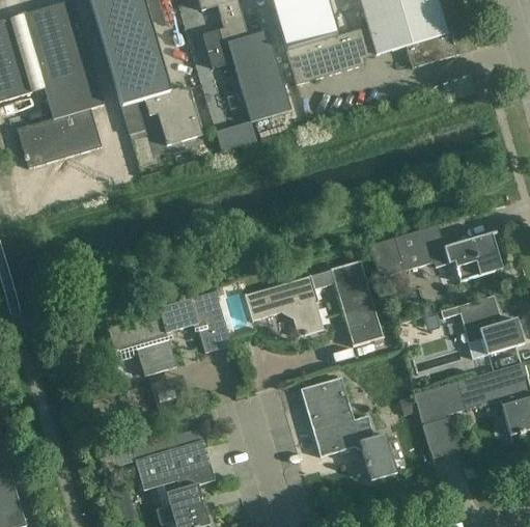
[(0,100),(44,87),(53,117),(90,107),(103,104),(74,0),(65,0),(0,19),(0,100)]
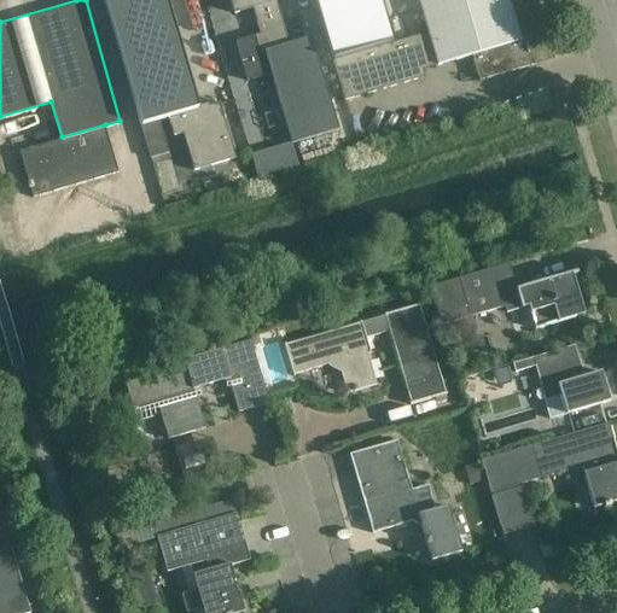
[(169,114),(169,116),(174,132),(184,129),(195,167),(236,155),(220,99),(199,105),(167,0),(104,0),(141,122),(169,114)]
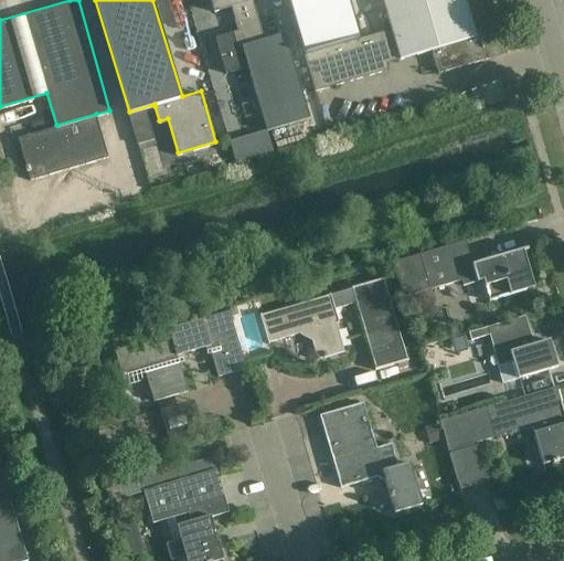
[(211,0),(214,9),(231,4),(238,28),(215,34),(221,51),(264,38),(253,0),(211,0)]
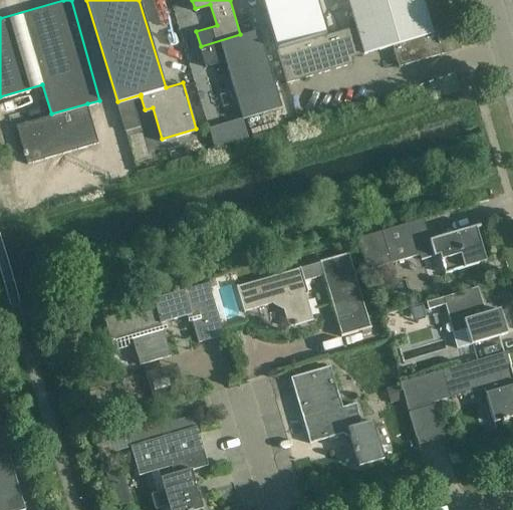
[(262,0),(277,46),(327,31),(317,0),(262,0)]
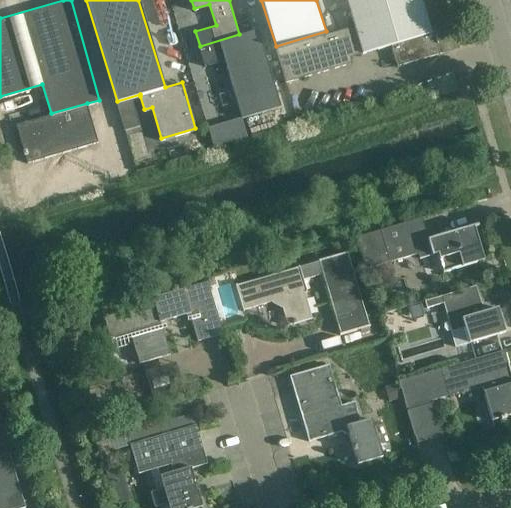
[(347,0),(354,23),(423,3),(422,0),(347,0)]
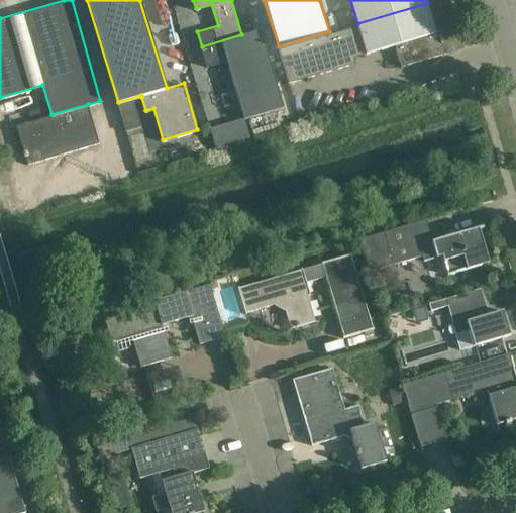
[(357,23),(357,24),(279,47),(289,81),(355,62),(353,54),(366,49),(366,52),(395,43),(401,65),(421,59),(420,56),(427,54),(428,57),(447,50),(439,24),(434,25),(427,3),(357,23)]
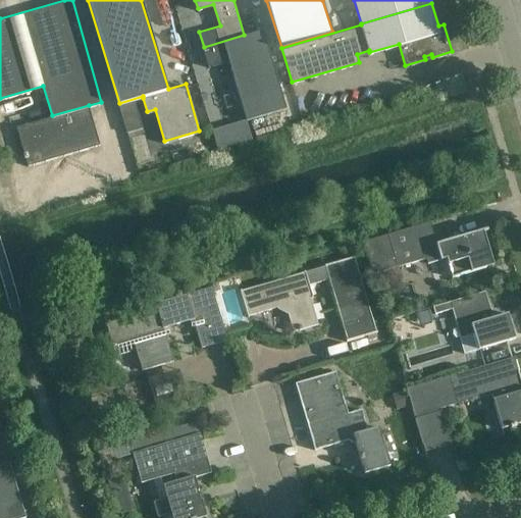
[(263,29),(244,35),(204,47),(209,65),(229,59),(247,118),(285,107),(263,29)]
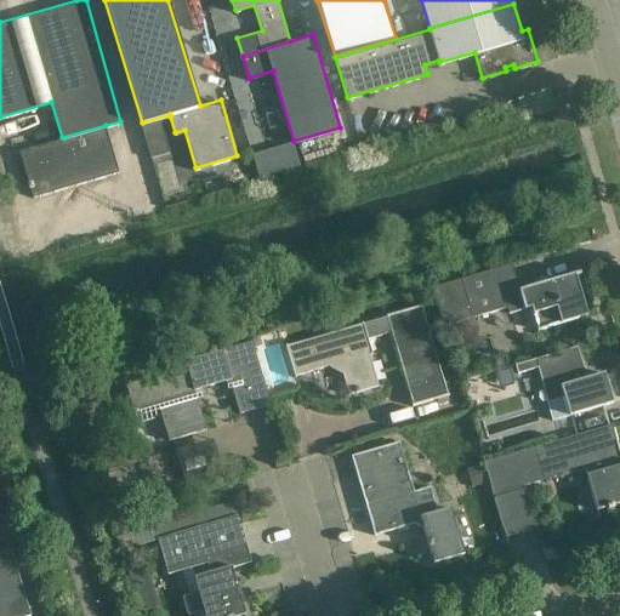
[(119,170),(106,125),(62,137),(20,149),(29,180),(28,181),(29,186),(30,186),(33,195),(119,170)]
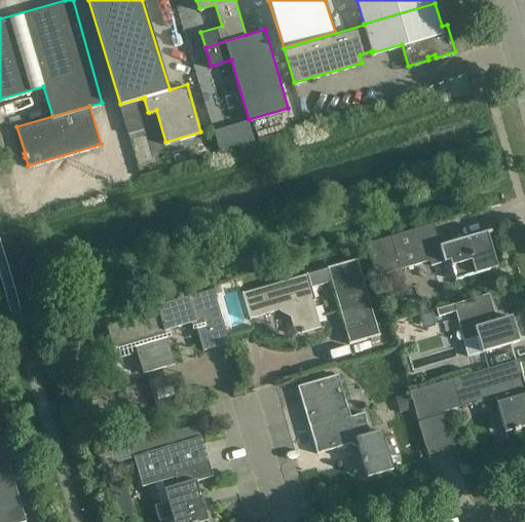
[(98,119),(99,124),(104,127),(110,125),(113,120),(112,115),(106,112),(101,114),(98,119)]
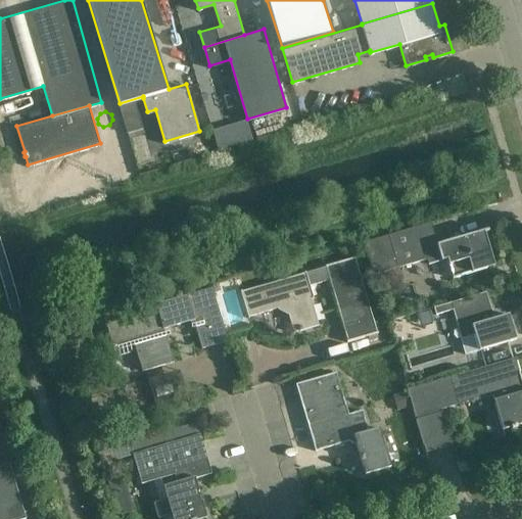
[(131,155),(122,157),(125,167),(133,163),(131,155)]
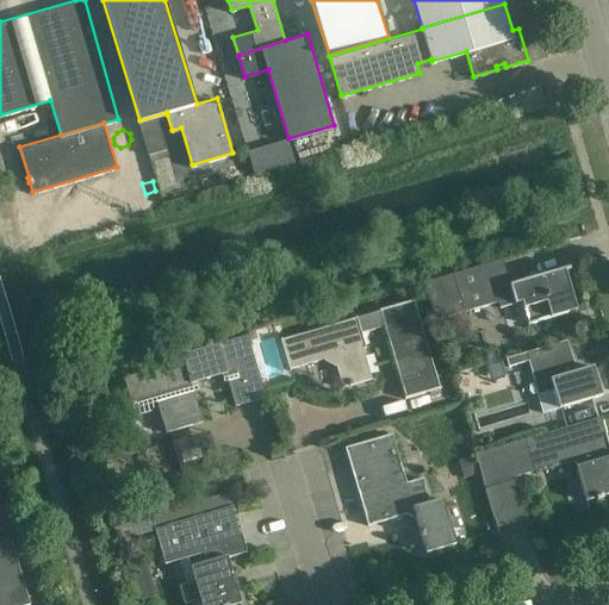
[(503,284),(496,259),(426,280),(436,317),(498,299),(501,305),(522,299),(529,322),(577,307),(565,266),(539,274),(532,269),(527,278),(503,284)]
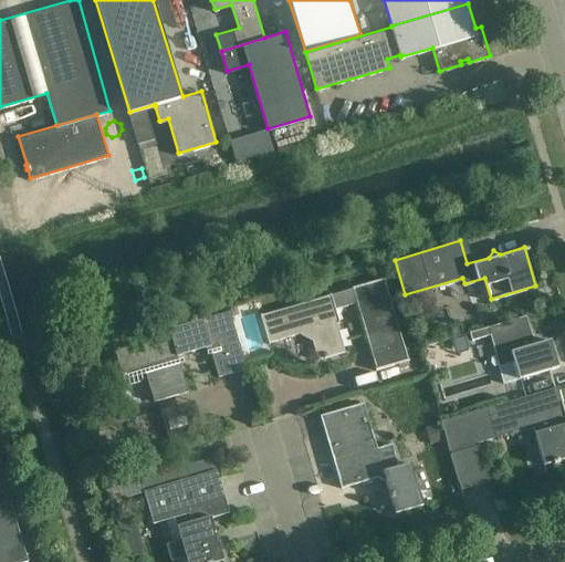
[(352,285),(376,368),(409,358),(385,276),(352,285)]
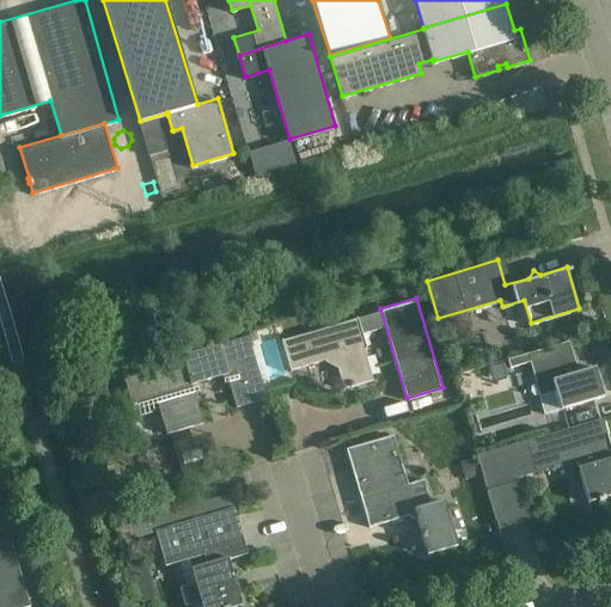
[(367,347),(358,316),(282,337),(291,368),(292,368),(292,367),(335,355),(344,386),(373,378),(365,347),(367,347)]
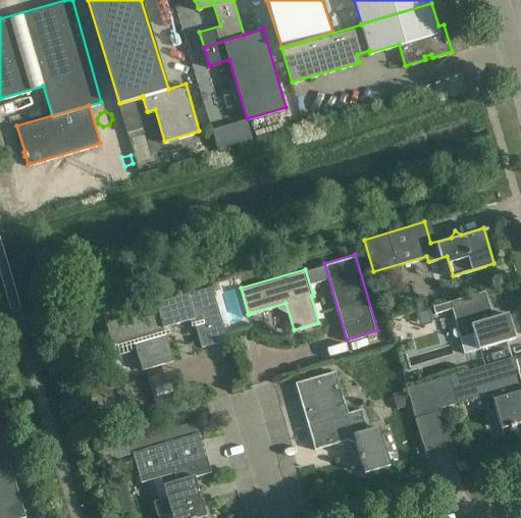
[(155,301),(157,306),(162,326),(164,325),(193,317),(202,345),(227,338),(212,285),(155,301)]
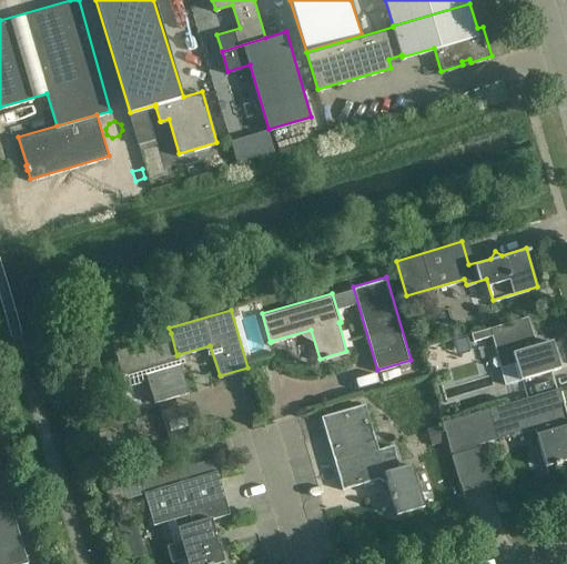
[(492,334),(498,354),(533,344),(530,336),(534,335),(528,314),(471,331),(474,340),(492,334)]
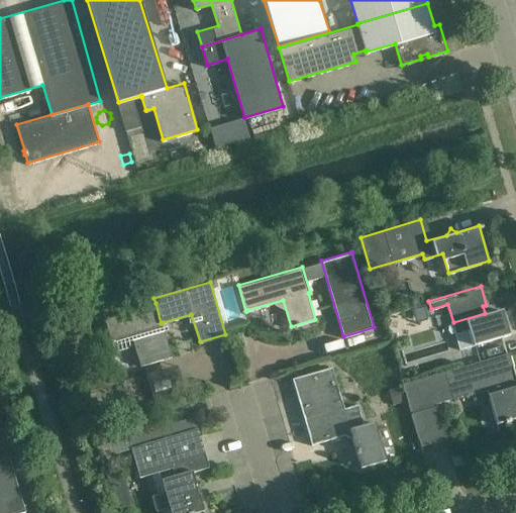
[(163,322),(161,323),(156,303),(105,318),(111,338),(108,342),(113,345),(115,350),(134,344),(140,365),(172,355),(163,322)]
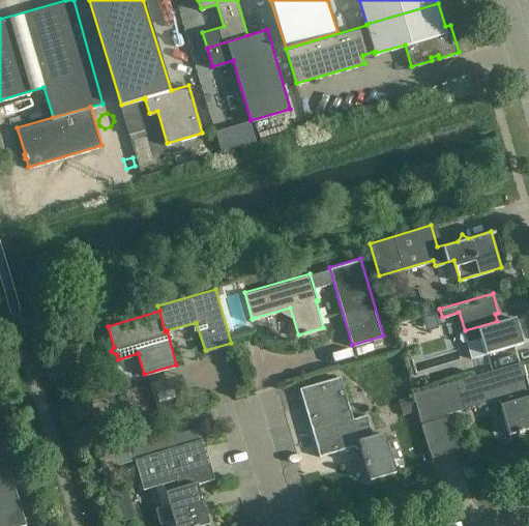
[(516,316),(497,321),(465,330),(472,356),(523,342),(516,316)]
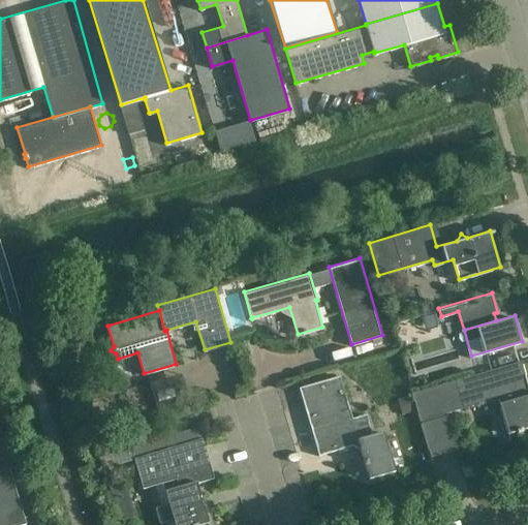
[(527,381),(521,360),(456,379),(464,406),(499,396),(500,402),(499,403),(508,433),(517,430),(518,432),(523,431),(522,429),(527,426),(527,395),(525,389),(527,388),(527,381)]
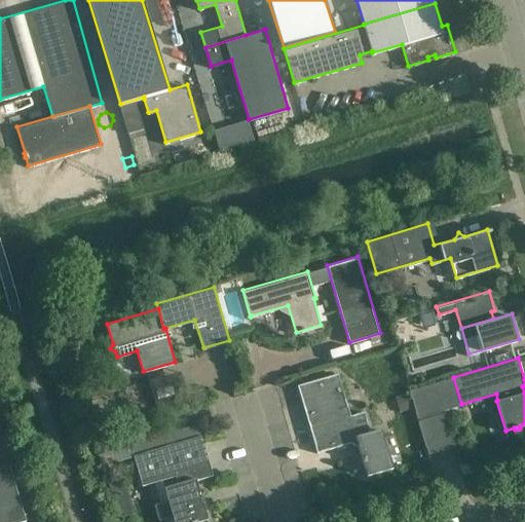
[(317,451),(350,441),(358,439),(350,414),(338,372),(298,384),(317,451)]
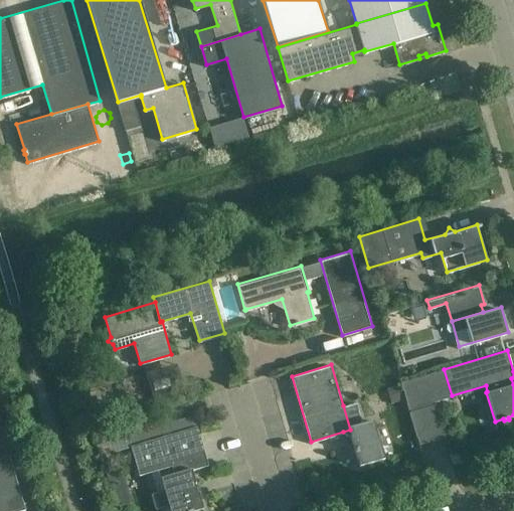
[(405,398),(412,418),(417,438),(445,430),(436,400),(452,395),(444,369),(401,381),(401,383),(406,398),(405,398)]
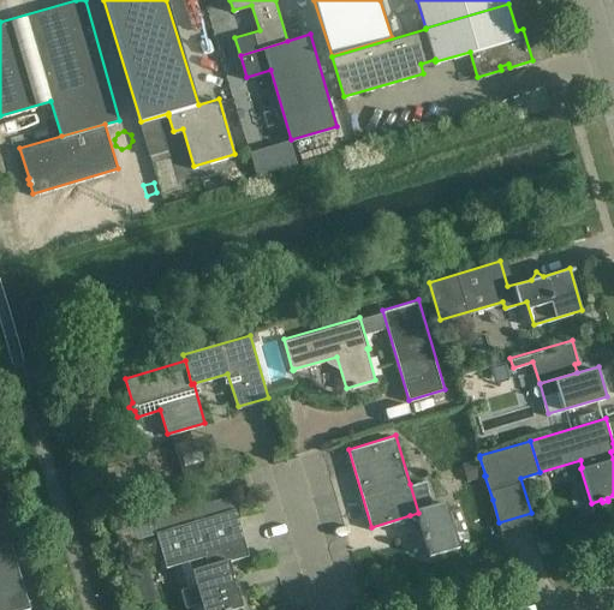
[(469,480),(484,476),(486,476),(480,458),(463,462),(469,480)]
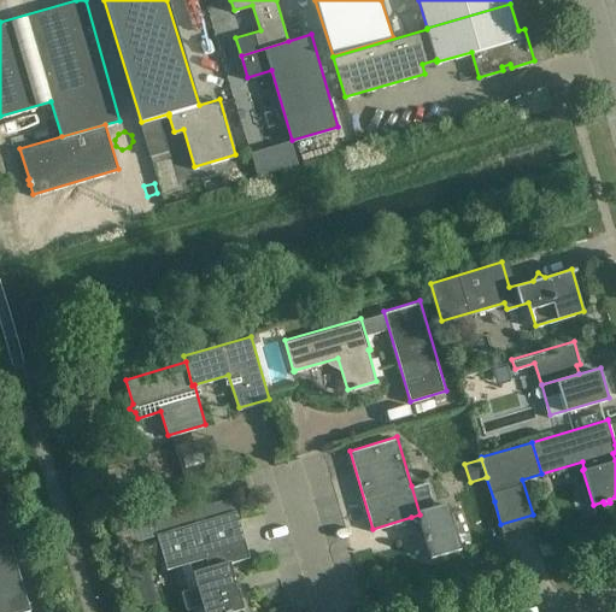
[(420,515),(411,517),(421,522),(430,557),(461,548),(447,501),(434,505),(428,481),(411,486),(420,515)]
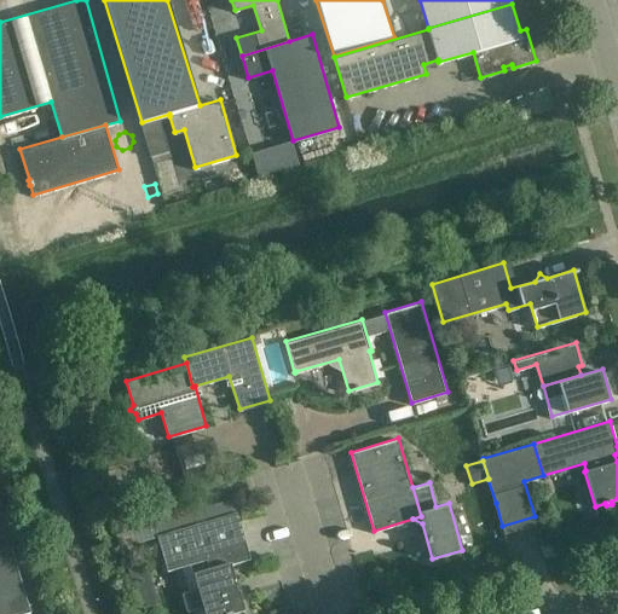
[(190,563),(197,588),(182,592),(188,610),(203,606),(204,613),(243,613),(246,613),(238,590),(237,590),(234,579),(236,579),(231,563),(250,557),(232,497),(152,521),(167,569),(190,563)]
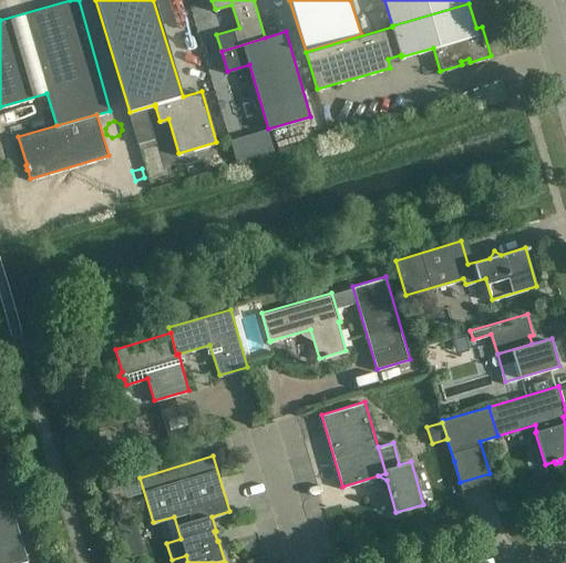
[(115,468),(103,471),(106,485),(119,483),(115,468)]
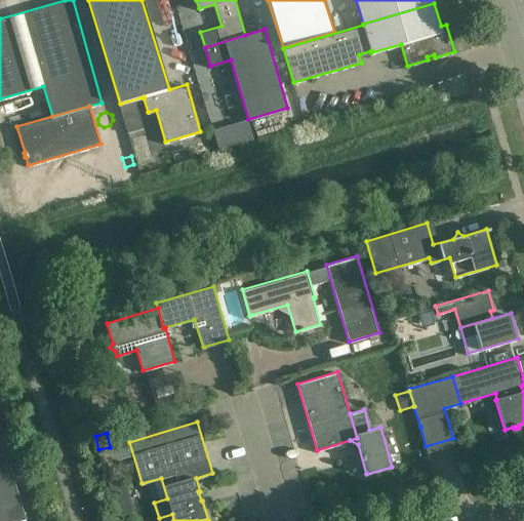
[(0,520),(16,520),(26,519),(9,464),(0,466),(0,520)]
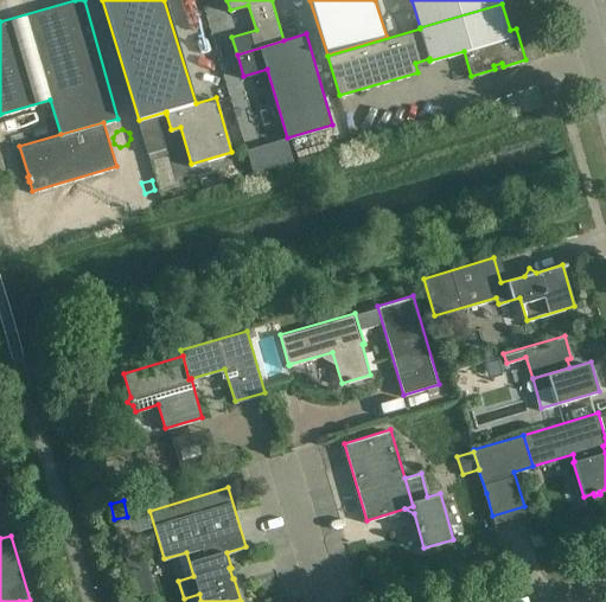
[(141,540),(126,545),(123,549),(126,561),(145,555),(141,540)]
